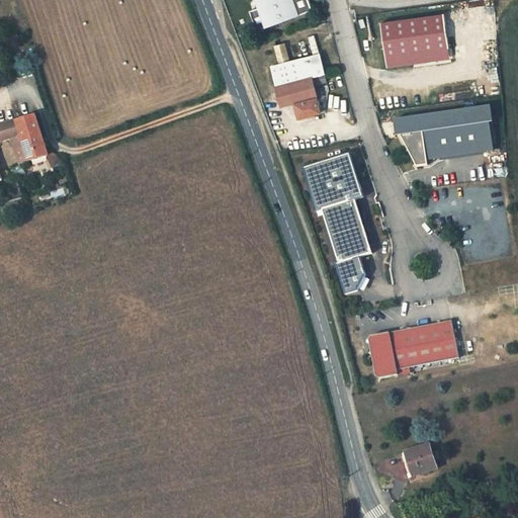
[(251,14),(258,32),(314,11),(309,0),(283,0),(282,0),(245,0),(246,0),(255,0),(260,10),(251,14)]
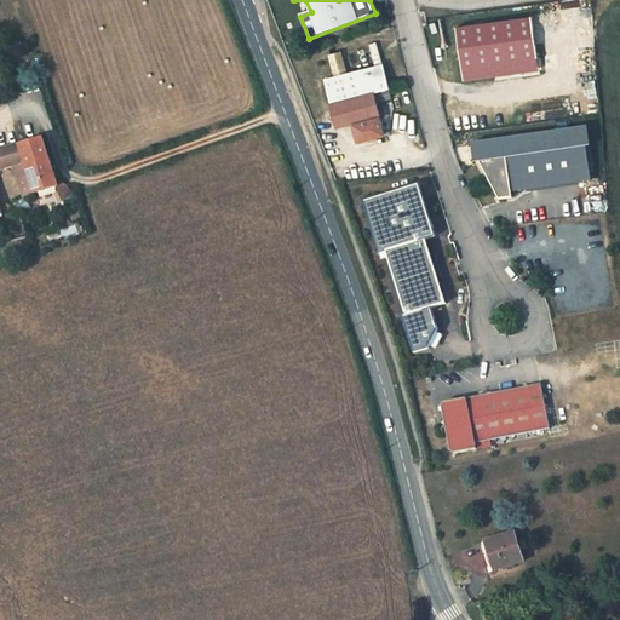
[(489,63),(534,57),(528,17),(453,27),(460,79),(491,75),(489,63)]
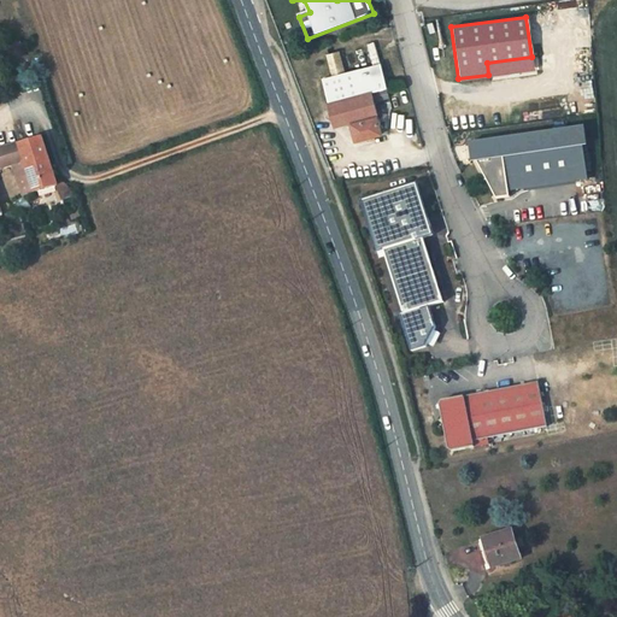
[(534,69),(532,57),(487,63),(488,75),(534,69)]
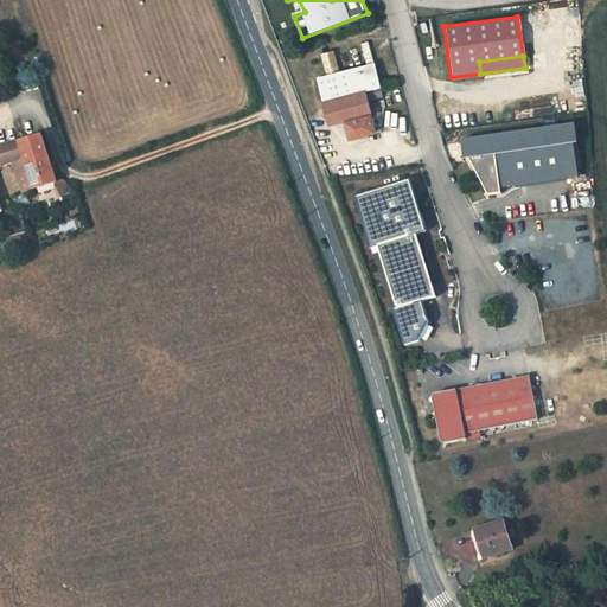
[(374,61),(342,70),(347,95),(381,87),(374,61)]
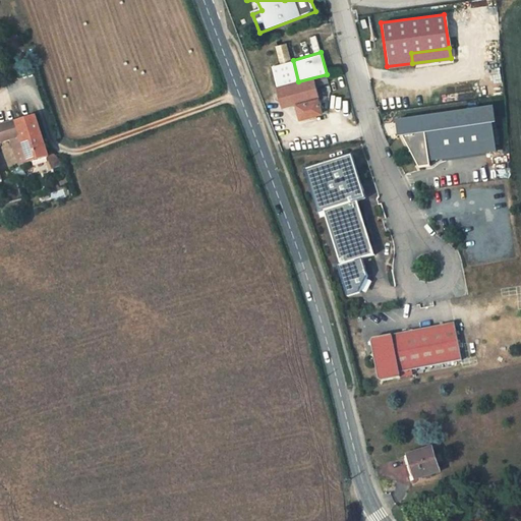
[(293,60),(271,66),(282,106),(293,103),(298,120),(322,113),(313,85),(329,81),(327,74),(298,81),(293,60)]
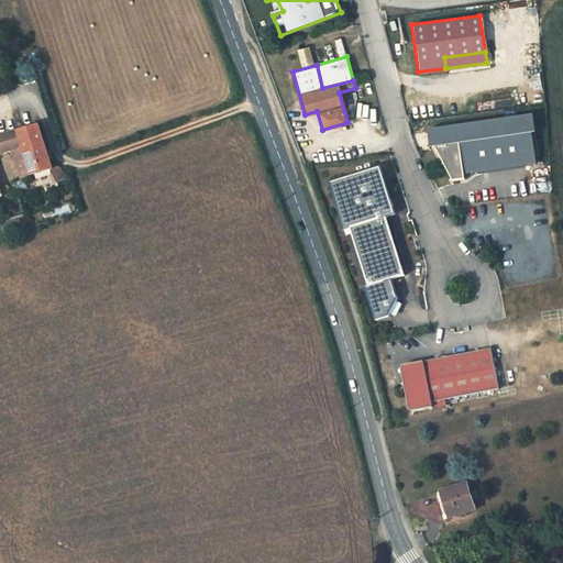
[(533,114),(428,130),(430,147),(435,147),(453,181),(465,179),(464,174),(537,164),(532,132),(536,132),(533,114)]
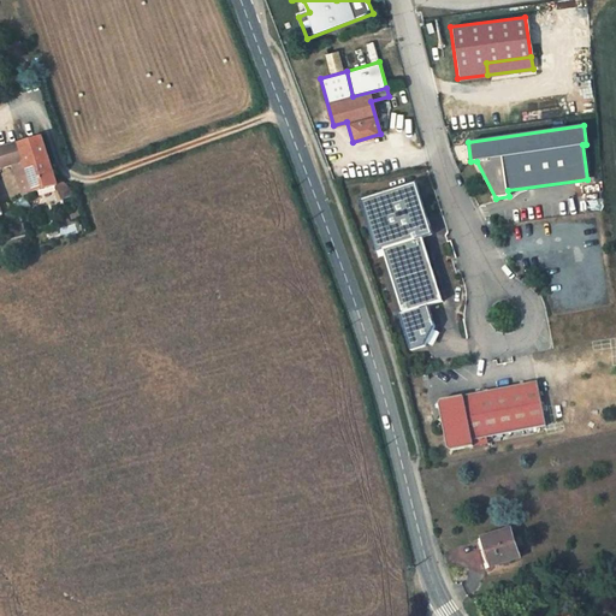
[(61,203),(36,140),(16,144),(34,194),(42,191),(48,208),(61,203)]
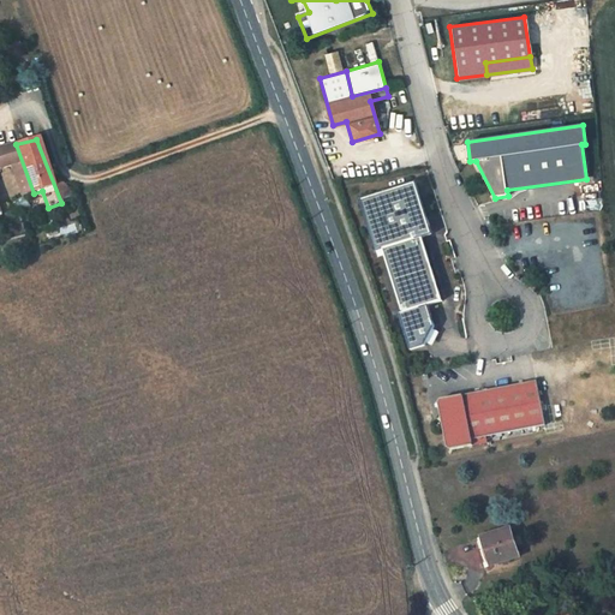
[(0,169),(9,167),(22,199),(34,193),(16,144),(0,148),(0,169)]
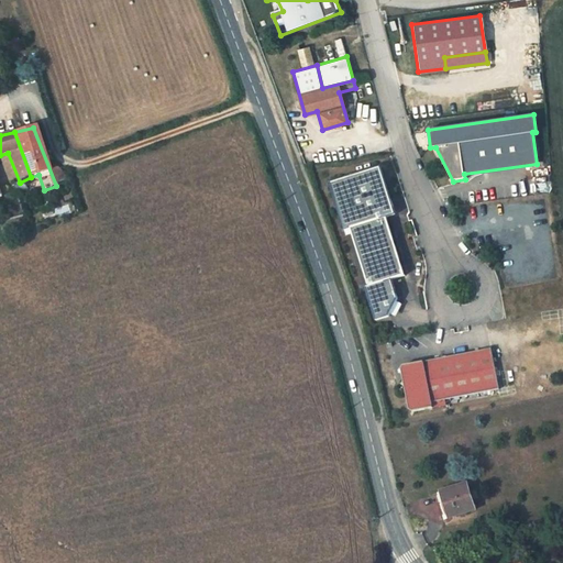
[(63,168),(52,172),(56,183),(66,178),(63,168)]
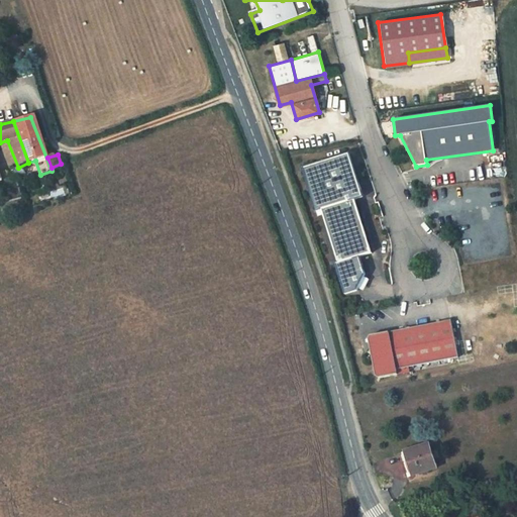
[(349,154),(303,172),(319,214),(325,212),(344,264),(338,266),(350,296),(362,291),(374,274),(367,255),(377,252),(356,200),(366,197),(349,154)]
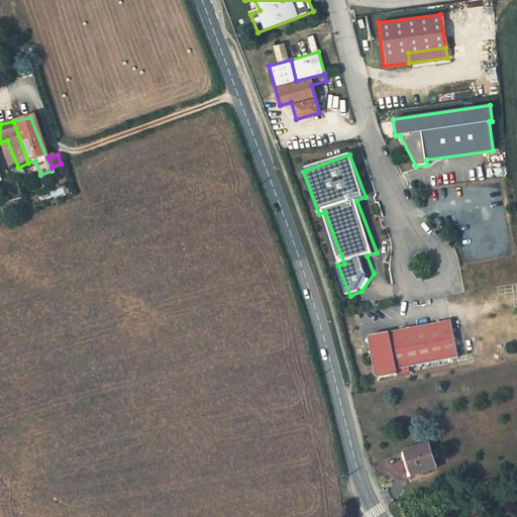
[(425,321),(432,358),(460,353),(454,316),(425,321)]
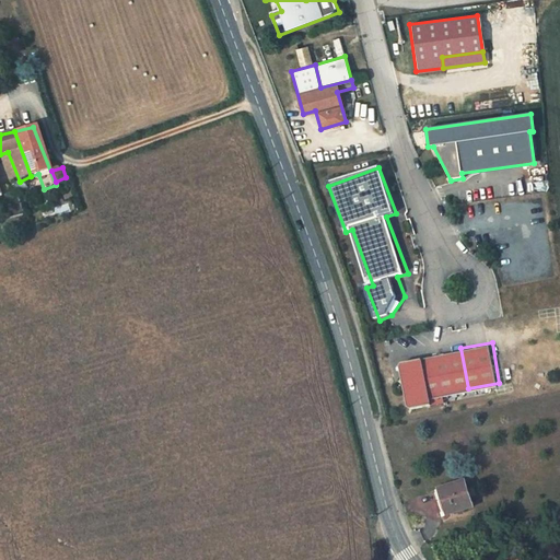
[(461,348),(410,357),(401,364),(408,403),(415,407),(447,401),(446,392),(468,388),(461,348)]
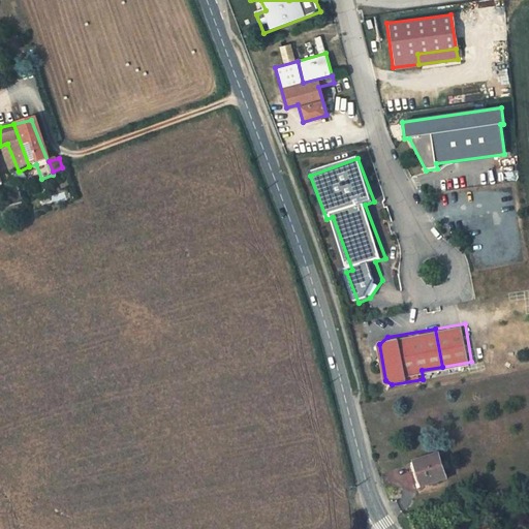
[(438,457),(410,465),(418,490),(445,480),(438,457)]
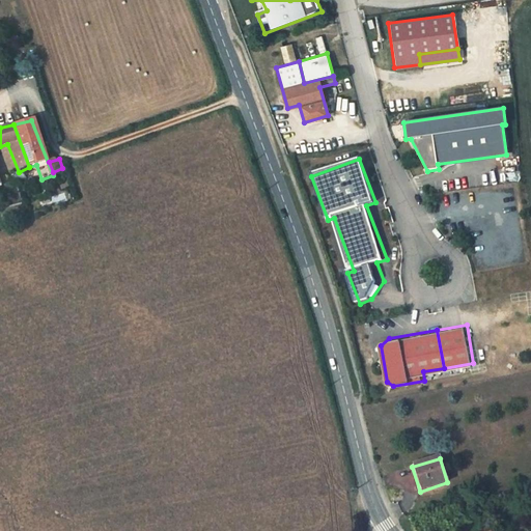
All buildings are outlined.
